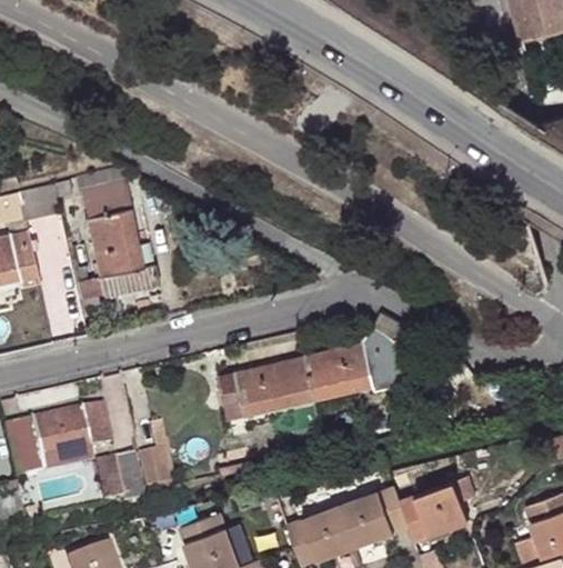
[(562,0),(518,0),(525,27),(528,37),(562,28),(562,0)]
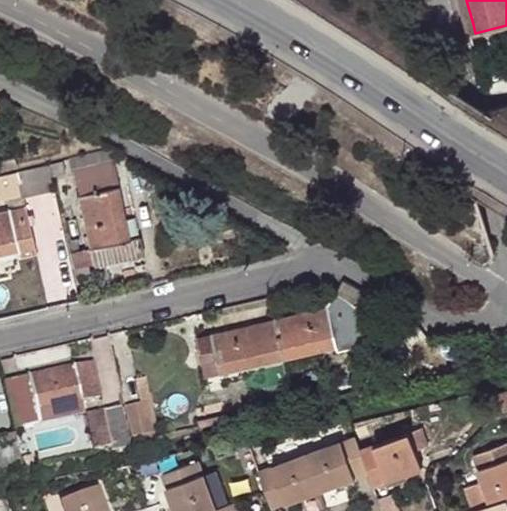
[(112,144),(104,147),(107,159),(108,161),(117,159),(121,151),(112,144)]
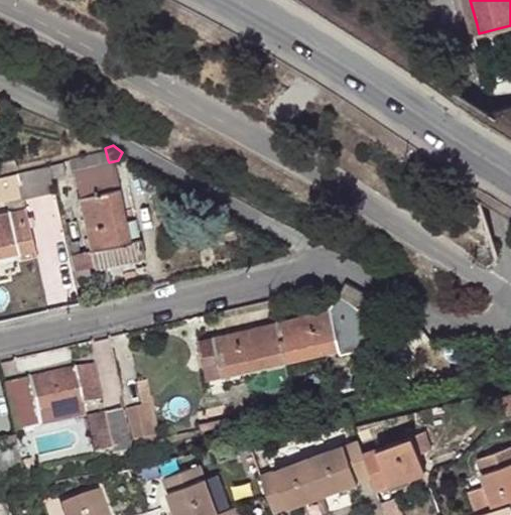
[(49,157),(17,164),(18,169),(23,194),(55,186),(49,157)]
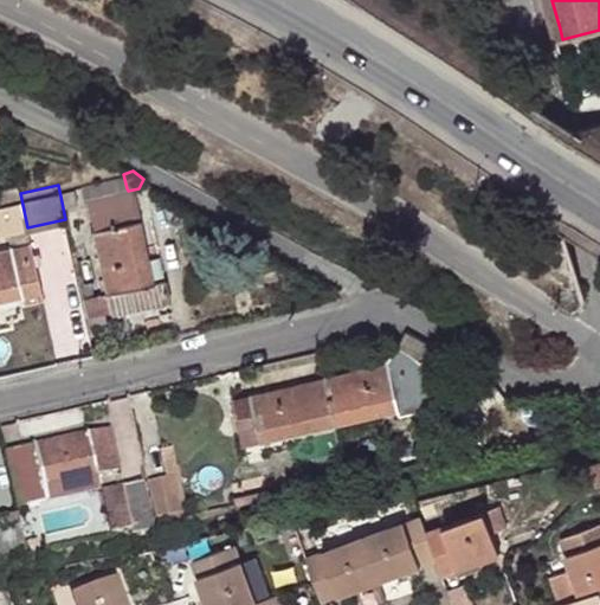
[(78,185),(63,187),(65,204),(82,200),(78,185)]
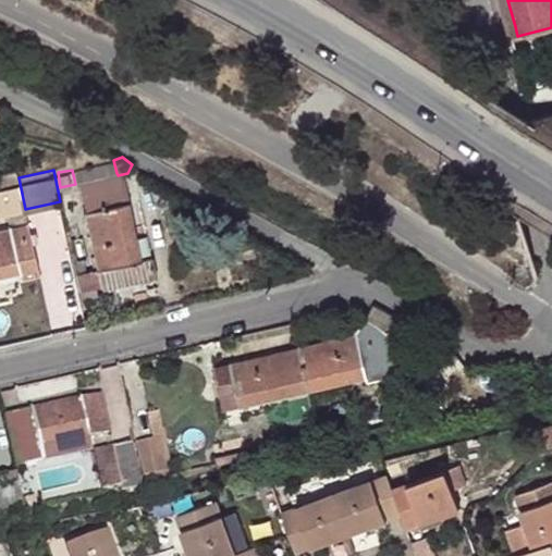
[(138,260),(118,175),(117,173),(77,182),(97,266),(78,270),(82,288),(84,287),(85,296),(100,294),(98,284),(100,284),(101,285),(156,273),(152,257),(138,260)]
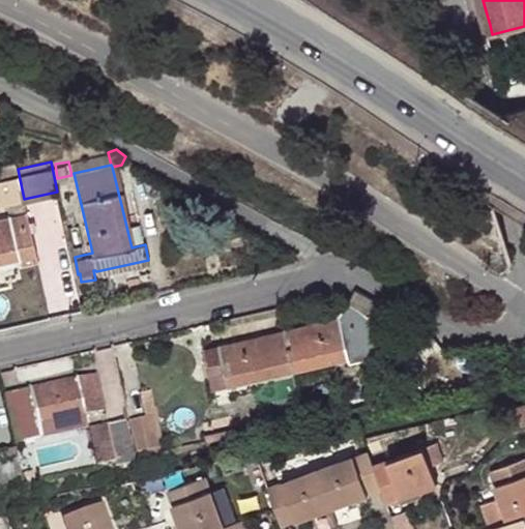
[(0,178),(0,206),(2,216),(0,216),(0,262),(36,254),(24,199),(19,174),(0,178)]
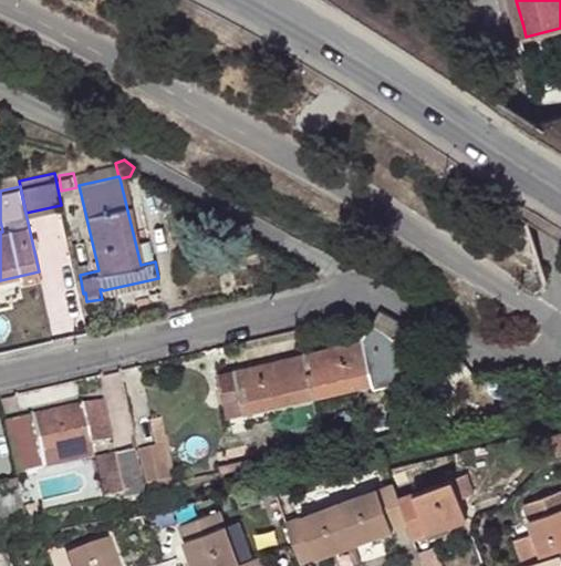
[(313,401),(372,388),(373,393),(391,390),(381,341),(390,335),(425,354),(435,338),(386,310),(378,329),(362,339),(363,341),(302,356),(313,401)]
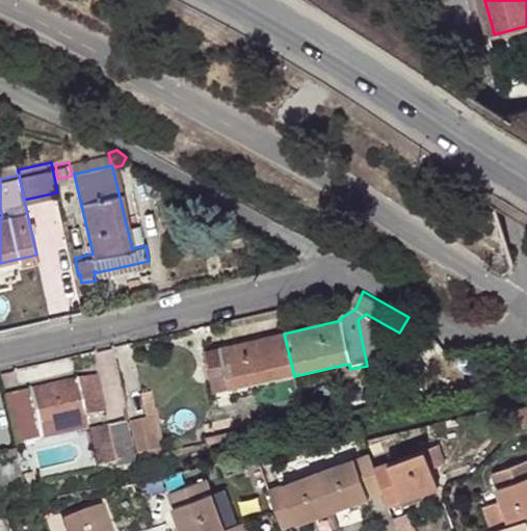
[(230,391),(294,376),(284,334),(204,351),(208,371),(224,367),(230,391)]
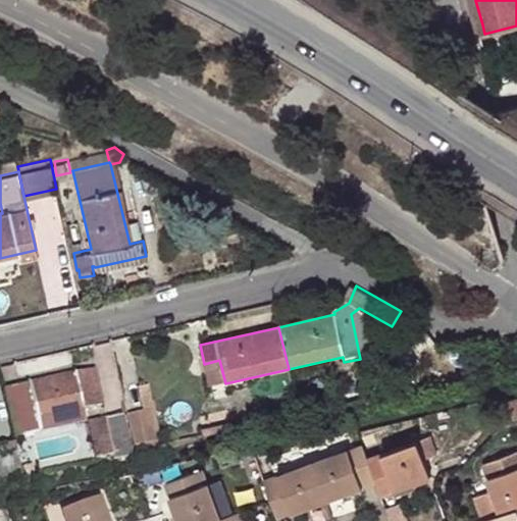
[(209,386),(225,383),(219,360),(204,364),(209,386)]
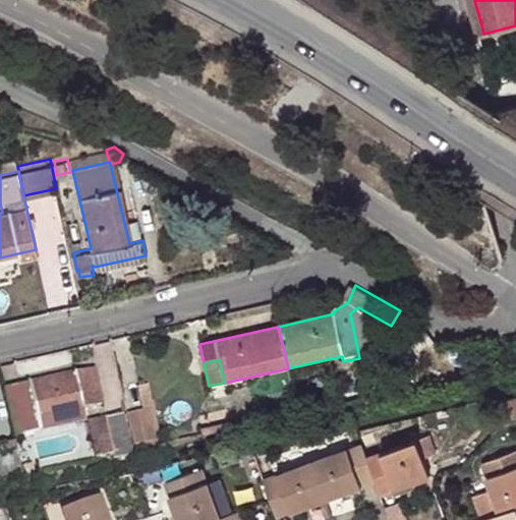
[(1,389),(13,438),(41,431),(38,414),(81,405),(102,400),(95,367),(1,389)]
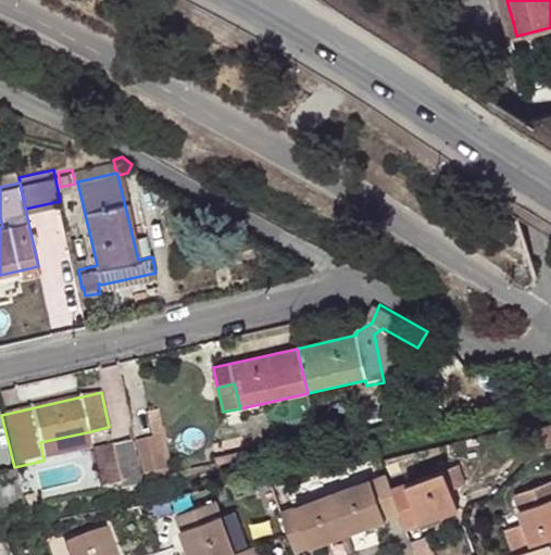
[(157,418),(147,420),(151,445),(162,443),(157,418)]
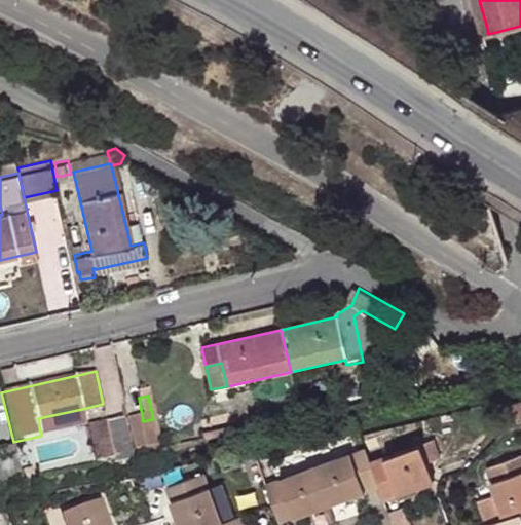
[(38,418),(41,436),(85,425),(82,409),(38,418)]
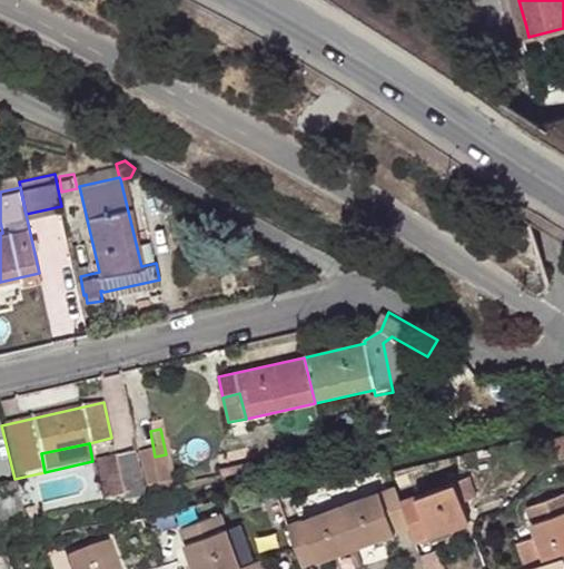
[(135,452),(115,457),(122,490),(142,487),(135,452)]
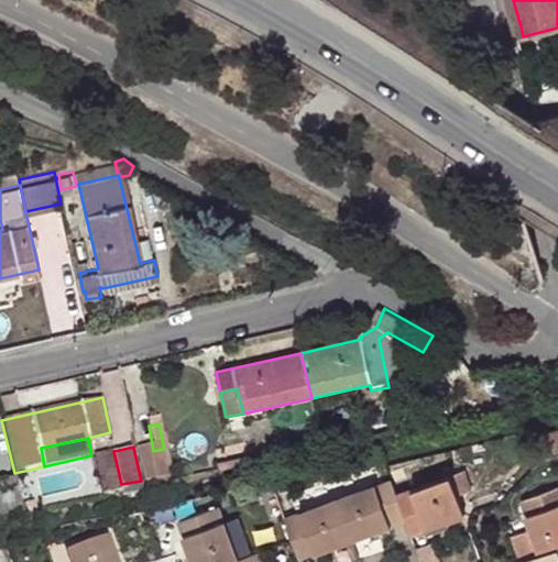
[(153,451),(140,454),(146,489),(172,484),(164,449),(153,451)]
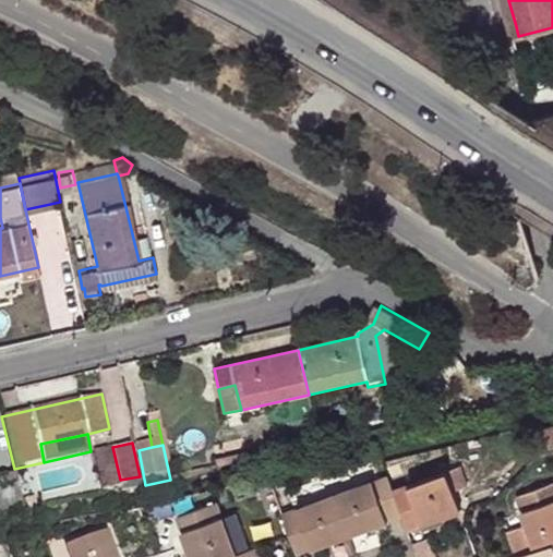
[(120,480),(112,447),(94,451),(103,493),(122,489),(141,486),(140,476),(120,480)]
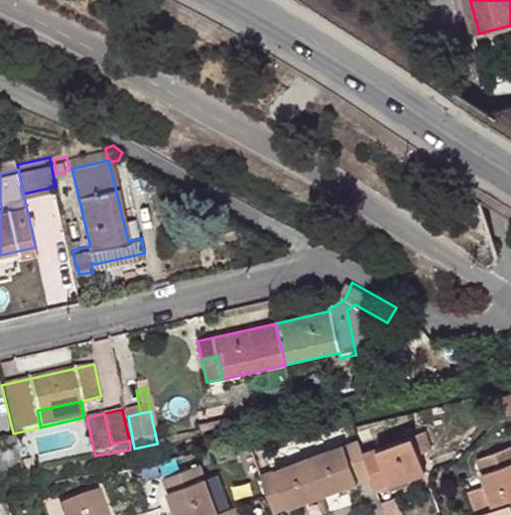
[(424,435),(374,453),(381,474),(387,489),(436,472),(424,435)]
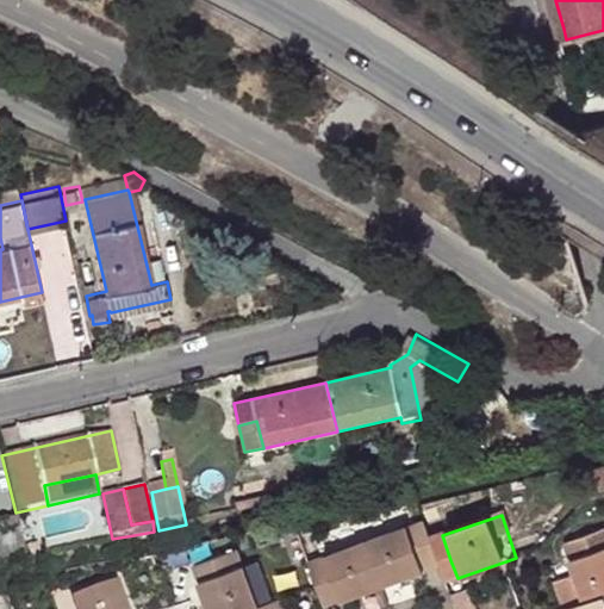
[(436,517),(318,557),(334,602),(450,560),(442,535),(436,517)]
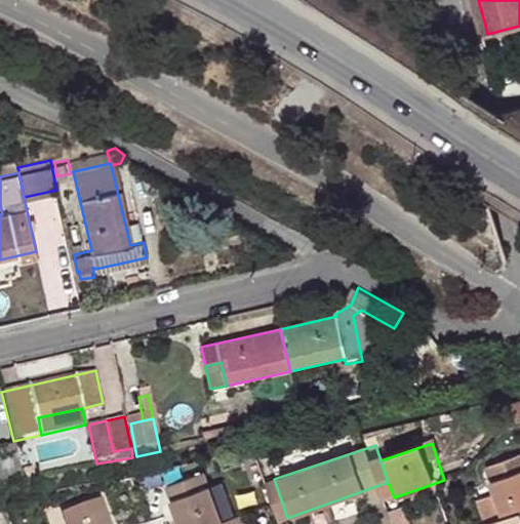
[(0,481),(22,476),(14,446),(0,449),(0,481)]
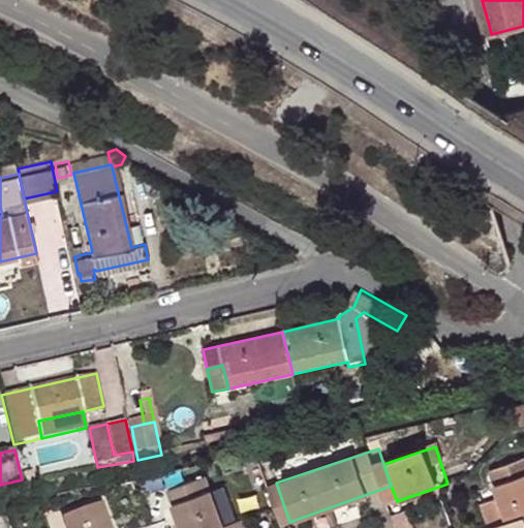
[(505,486),(523,478),(523,463),(500,471),(505,486)]
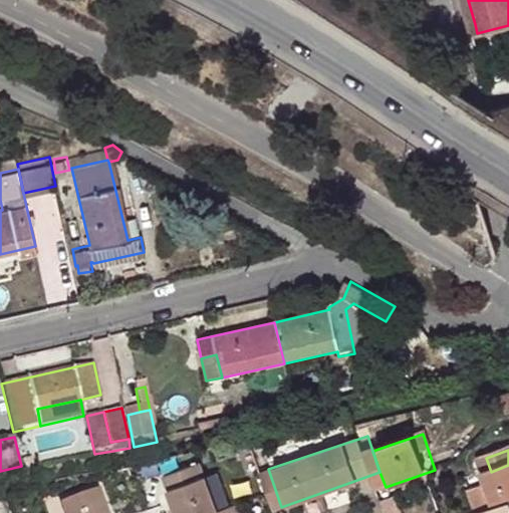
[(207,458),(172,470),(186,512),(248,512),(244,500),(225,508),(207,458)]
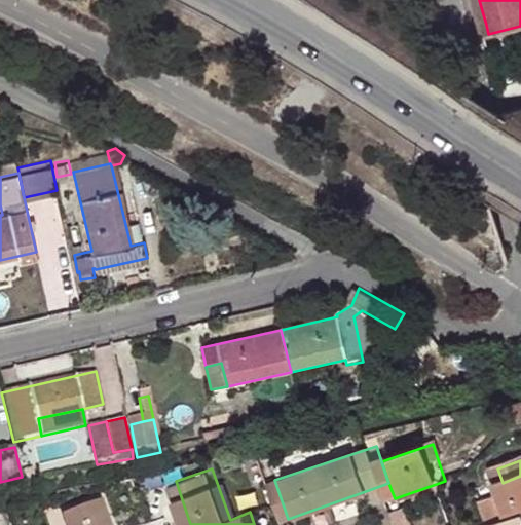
[(520,476),(503,483),(510,501),(515,517),(494,524),(493,524),(520,524),(520,476)]
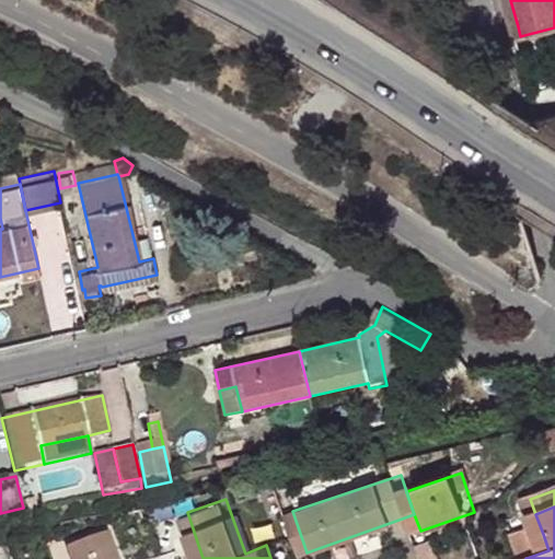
[(123,558),(113,533),(72,546),(77,558),(123,558)]
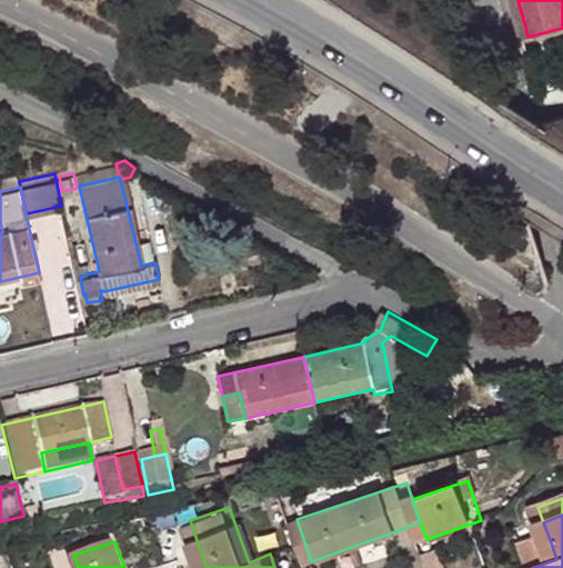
[(556,559),(551,542),(528,550),(533,567),(534,567),(556,559)]
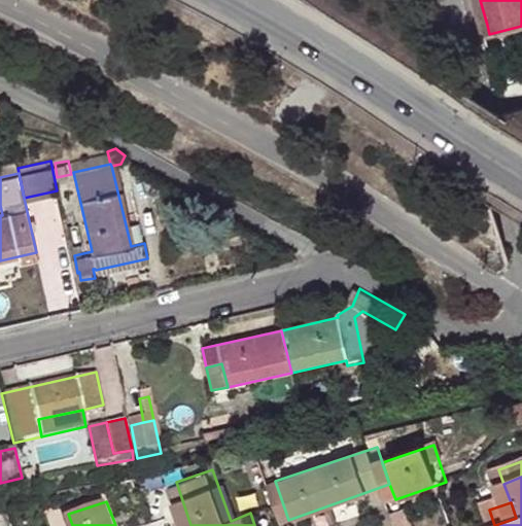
[(401,513),(406,525),(420,525),(413,507),(401,513)]
